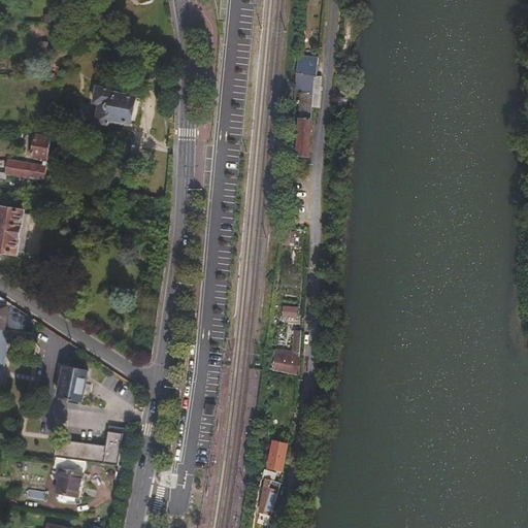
[(54,23),(54,14),(40,14),(40,23),(54,23)]
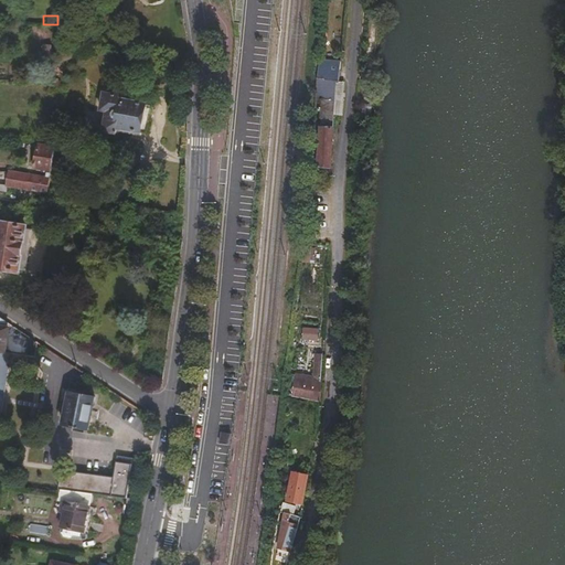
[(67,24),(67,16),(57,16),(57,24),(67,24)]
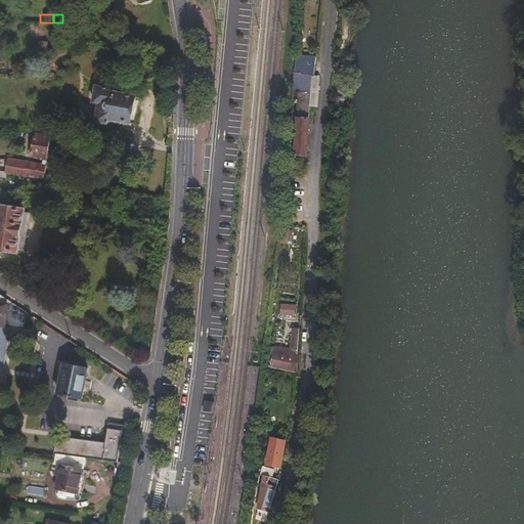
[(315,77),(316,58),(296,57),(293,94),(297,94),(296,100),(293,100),(293,104),(296,105),(296,111),(297,111),(297,117),(295,117),(294,123),(296,123),(294,155),(306,156),(308,130),(310,106),(312,77),(315,77)]
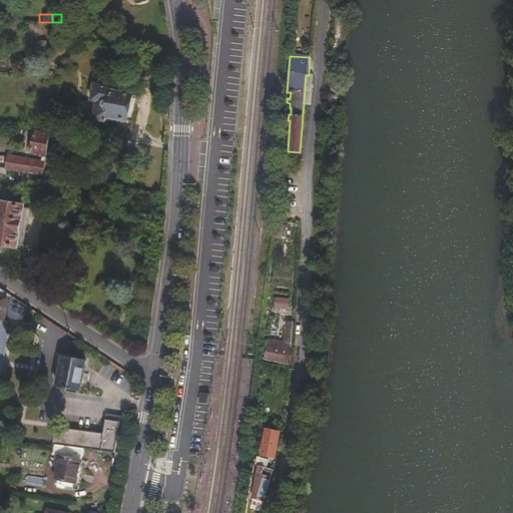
[(127,119),(131,94),(115,91),(116,87),(88,82),(85,98),(91,99),(88,118),(99,120),(100,113),(127,119)]
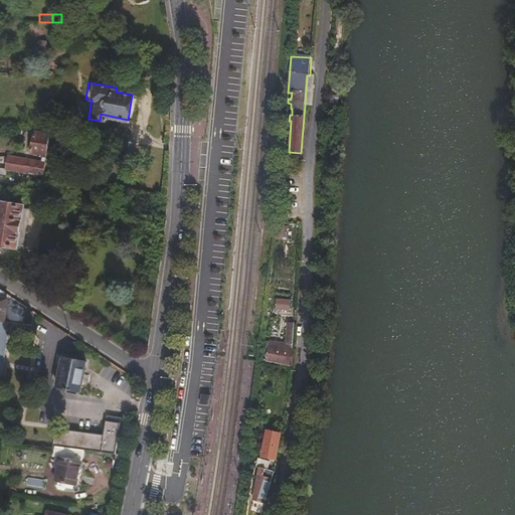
[(45,154),(48,133),(32,130),(29,152),(45,154)]
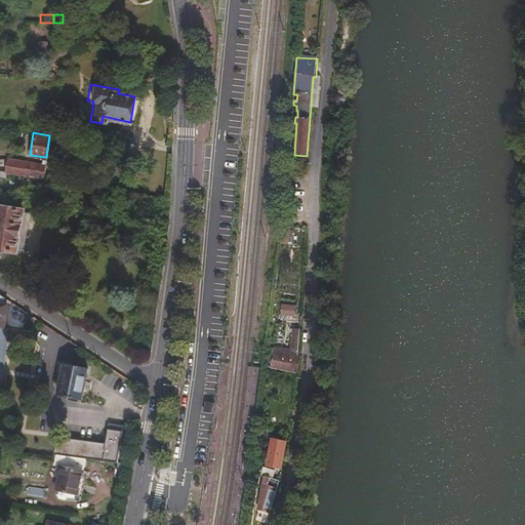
[(43,177),(45,165),(6,160),(4,172),(22,174),(43,177)]
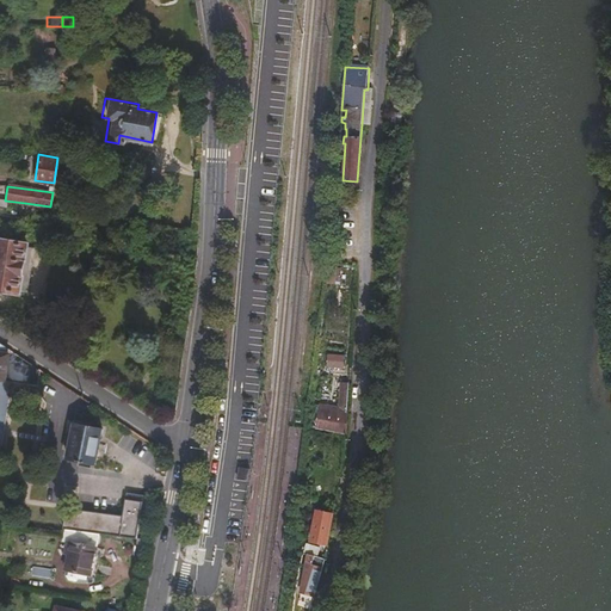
[(0,213),(24,216),(25,203),(5,201),(0,199),(0,213)]
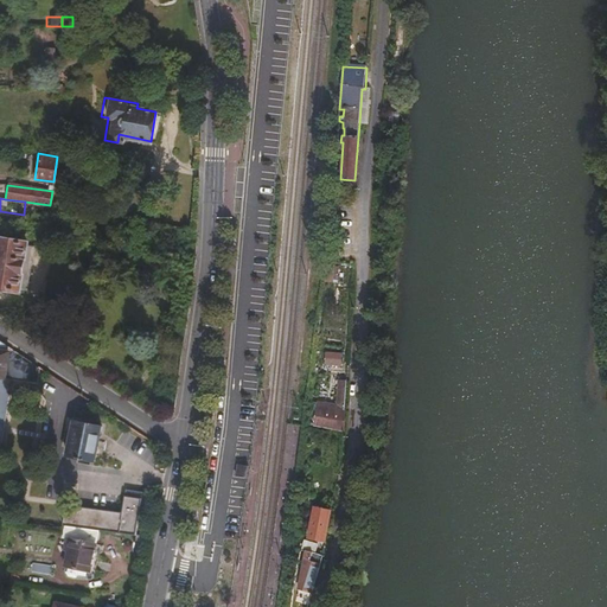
[(21,287),(26,244),(26,241),(0,237),(0,287),(20,289),(21,287)]
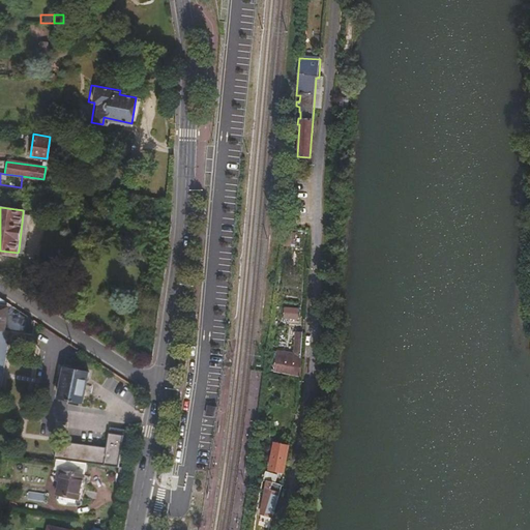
[(26,252),(30,213),(23,213),(19,251),(26,252)]
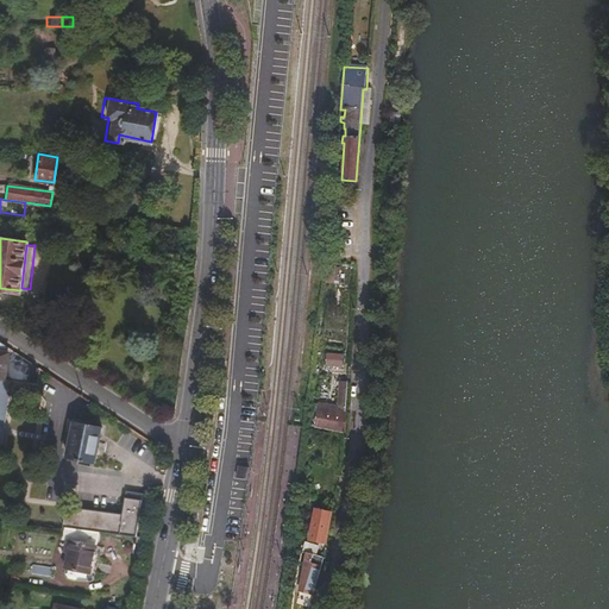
[(35,364),(23,357),(19,362),(31,370),(35,364)]
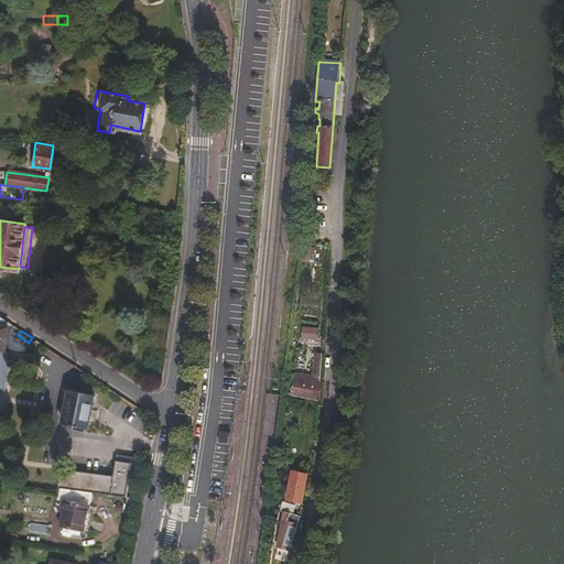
[(321,402),(323,361),(323,357),(323,355),(316,355),(315,378),(293,376),(291,398),(321,402)]
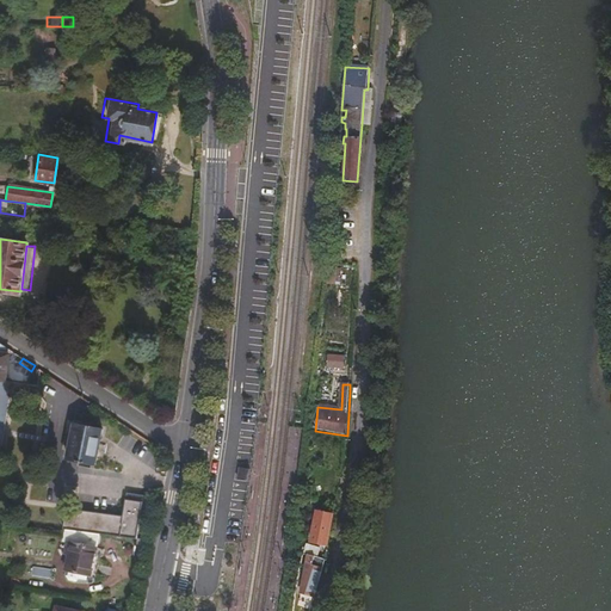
[(98,464),(103,430),(74,426),(69,461),(98,464)]
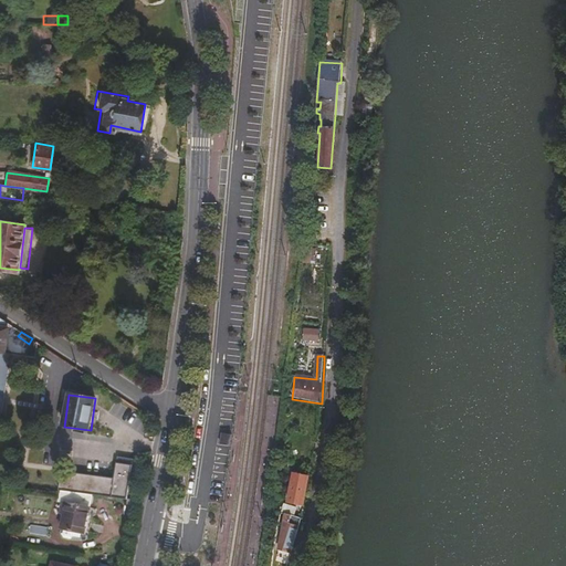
[(230,442),(231,433),(222,432),(221,441),(230,442)]
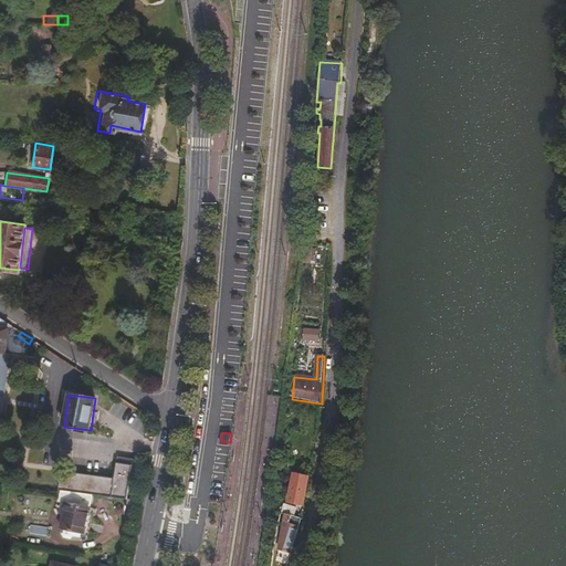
[(303,504),(308,477),(303,475),(294,474),(290,502),(303,504)]
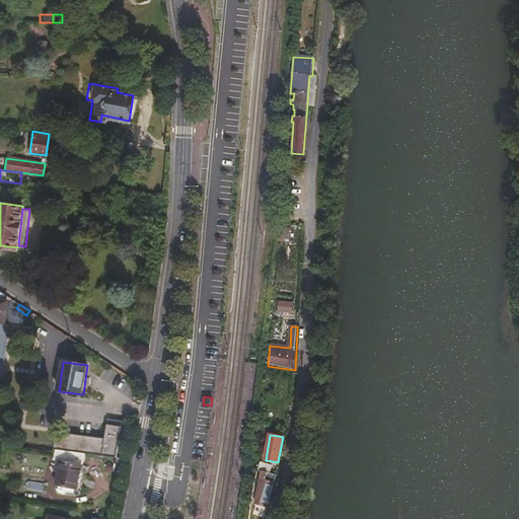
[(77,490),(85,453),(63,450),(55,485),(57,485),(75,489),(77,490)]
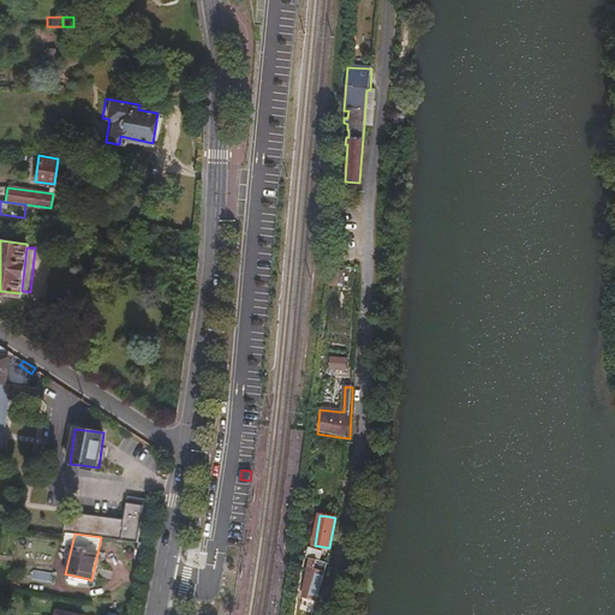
[(316,601),(327,563),(318,561),(312,560),(303,597),(316,601)]
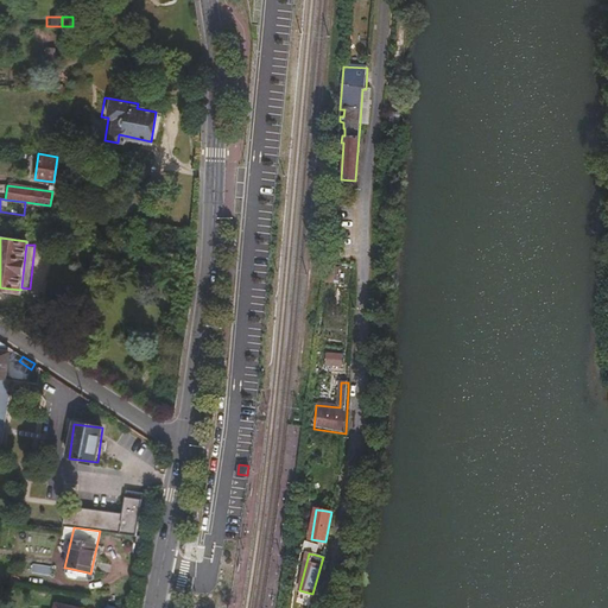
[(50,576),(51,567),(33,563),(32,572),(50,576)]
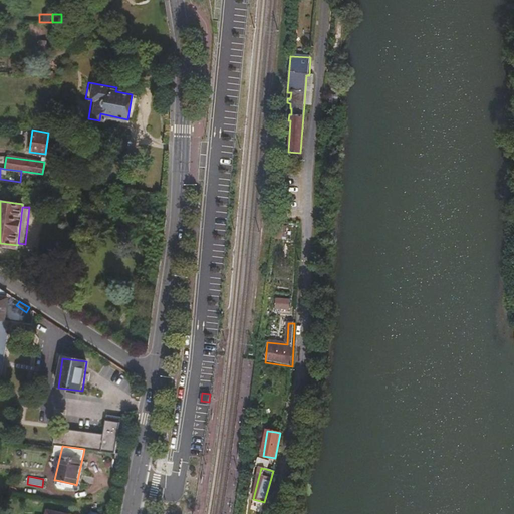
[(73,490),(74,484),(56,480),(56,484),(57,487),(73,490)]
